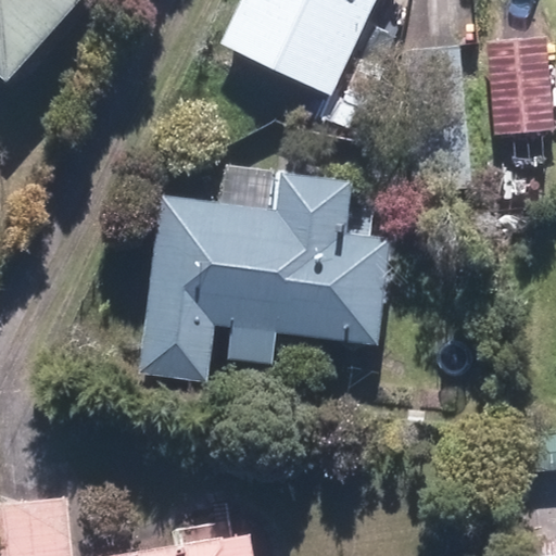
[(0,0),(0,76),(9,84),(84,0),(0,0)]
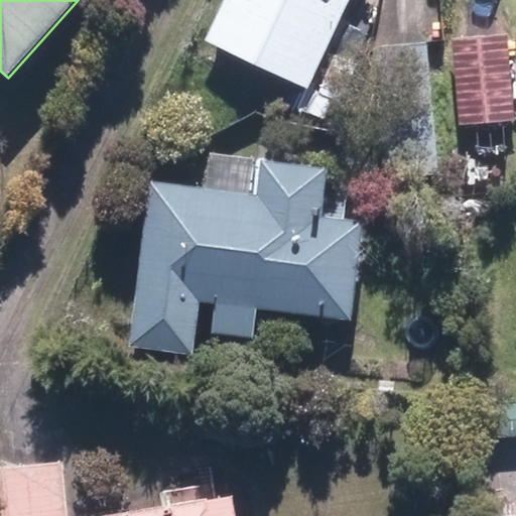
[(346,0),(224,0),(205,42),(305,89),(346,0)]
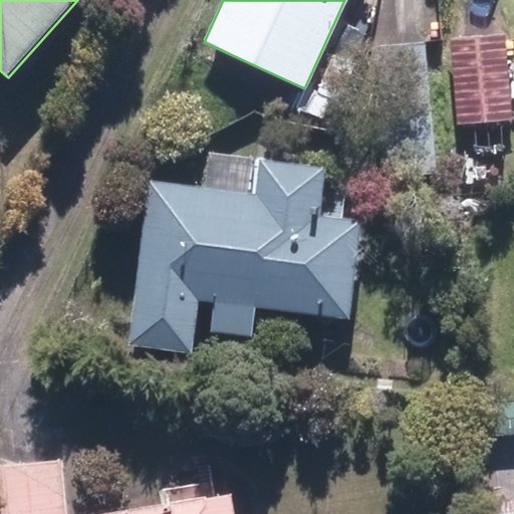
[(505,34),(450,40),(458,124),(513,119),(505,34)]
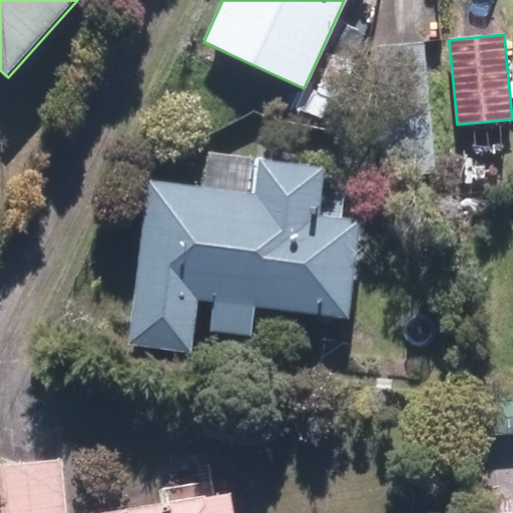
[(436,172),(425,42),(371,47),(382,177),(436,172)]
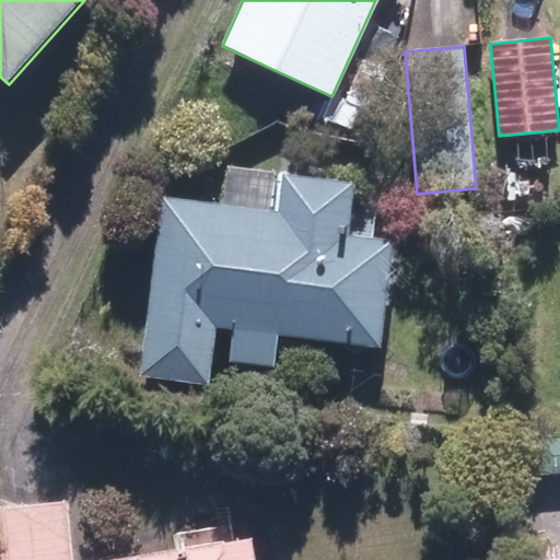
[(275,368),(278,336),(380,348),(393,241),(349,236),(354,184),(282,175),(278,212),(161,199),(141,377),(210,385),(217,328),(232,330),(229,362),(275,368)]
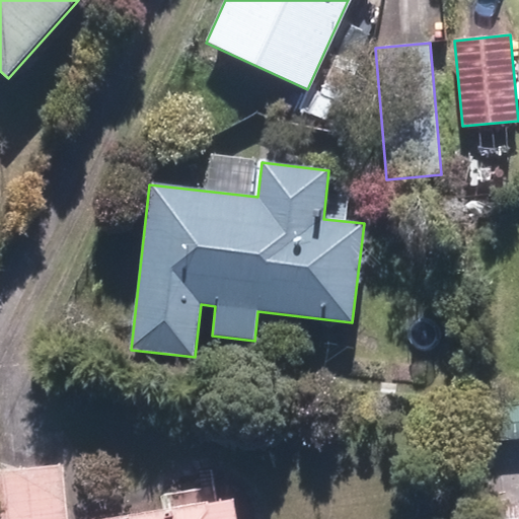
[(518,439),(518,405),(487,409),(490,442),(518,439)]
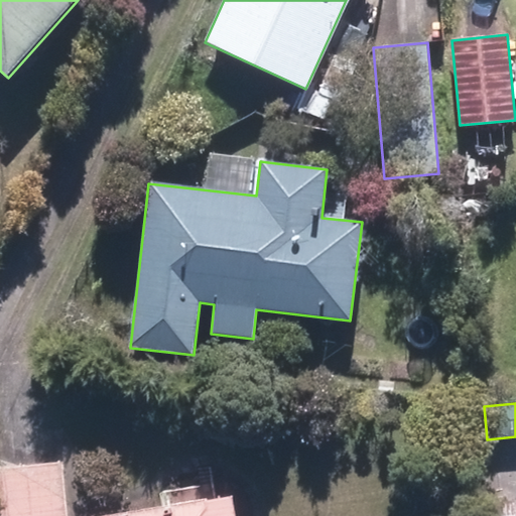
[(0,515),(67,515),(62,463),(16,467),(0,468),(0,515)]
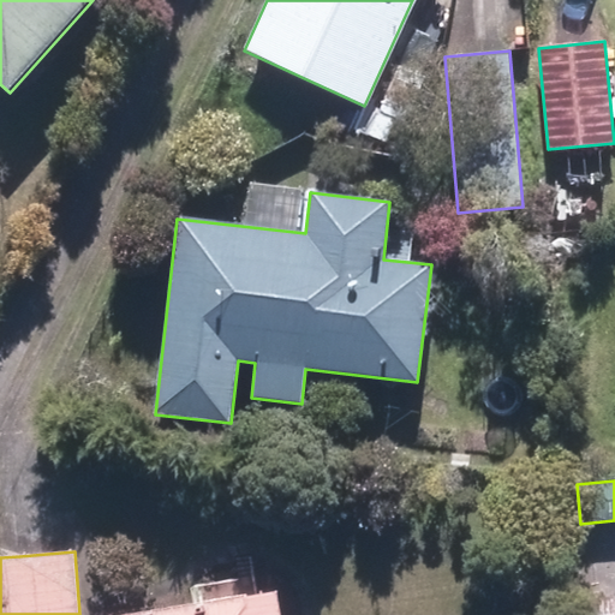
[(280,614),(276,591),(141,614),(280,614)]
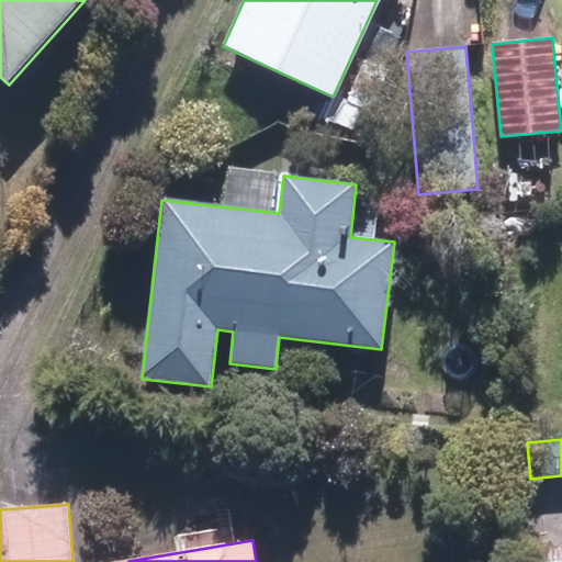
All buildings are outlined.
